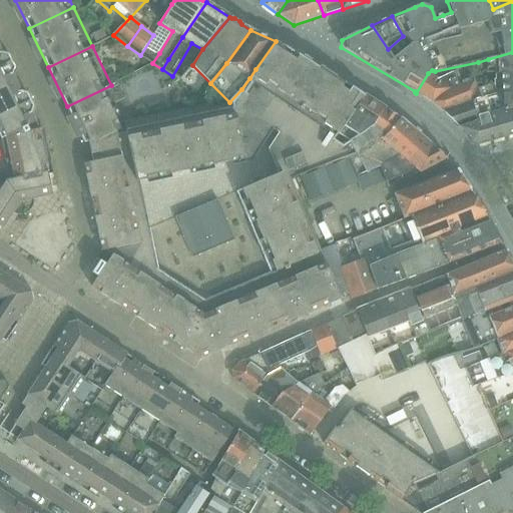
[(2,52),(0,48),(0,65),(11,61),(8,54),(2,52)]
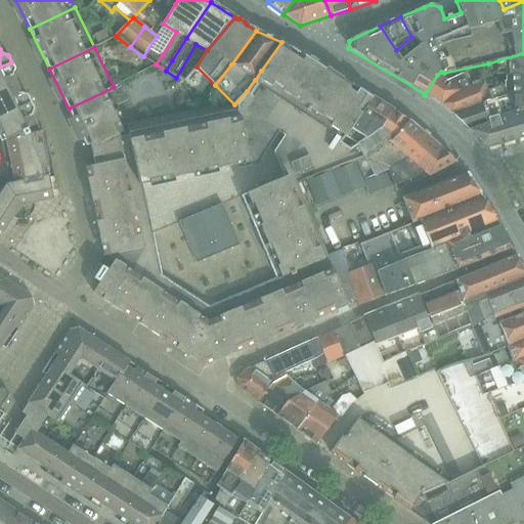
[(507,75),(507,78),(523,76),(523,53),(498,60),(497,75),(507,75)]
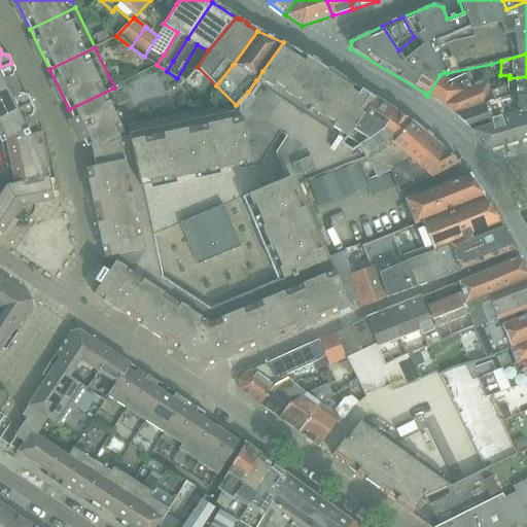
[(14,69),(11,63),(0,67),(0,92),(16,84),(12,76),(14,69)]
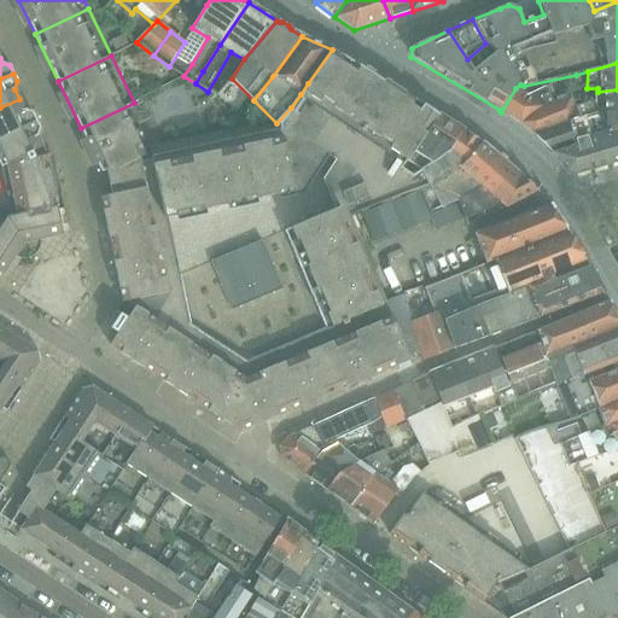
[(553,103),(547,87),(528,95),(516,88),(501,112),(519,123),(529,109),(553,103)]
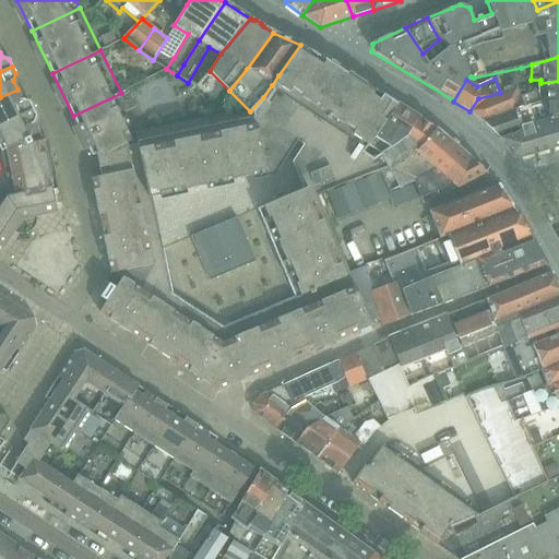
[(558,81),(540,83),(540,87),(538,87),(538,91),(538,98),(543,97),(545,102),(551,102),(558,102),(558,81)]
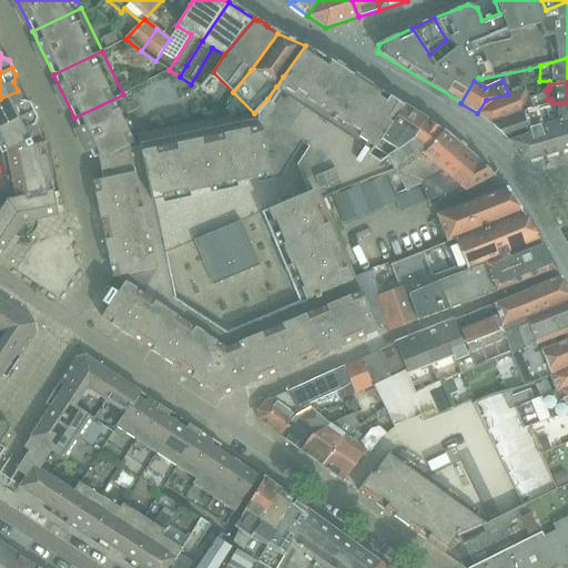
[(535,97),(533,88),(508,94),(486,100),(477,113),(490,123),(524,108),(530,104),(528,98),(535,97)]
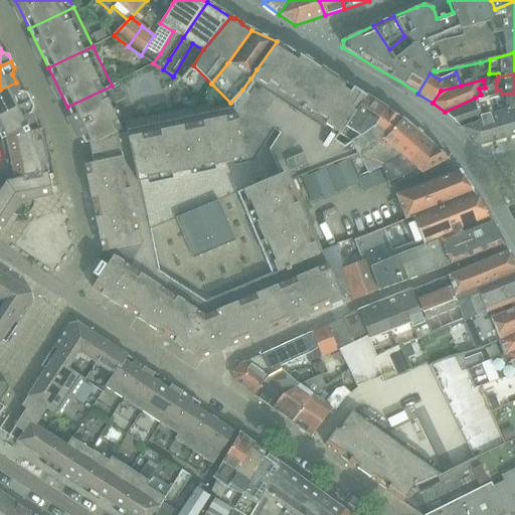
[(20,92),(16,82),(0,90),(0,115),(30,101),(27,94),(20,92)]
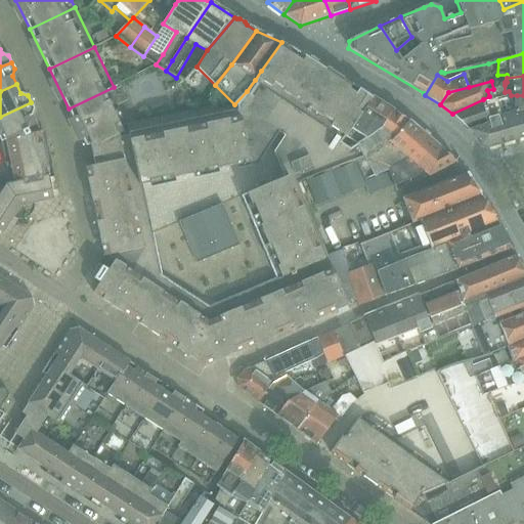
[(489,96),(491,101),(511,95),(509,91),(505,92),(505,85),(493,89),(487,90),(489,96)]
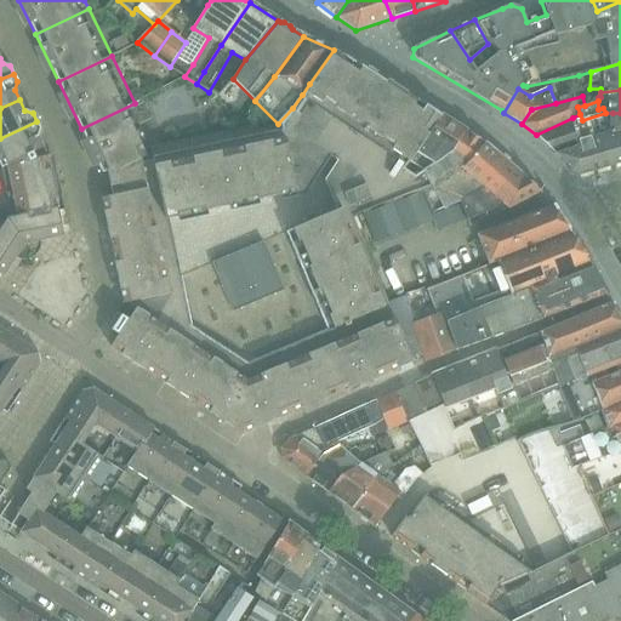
[(81,129),(102,172),(155,147),(152,138),(135,103),(81,129)]
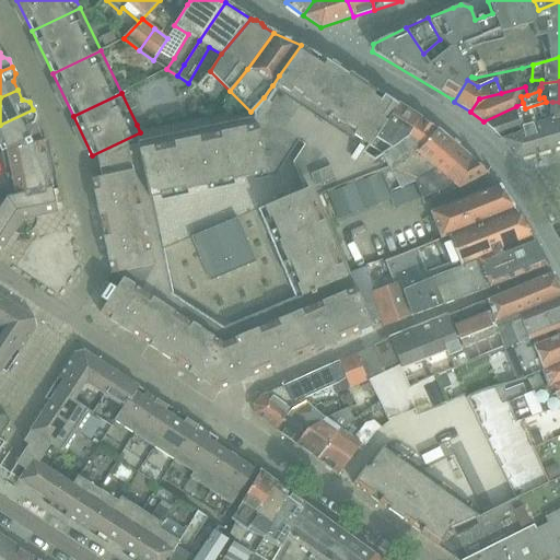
[(559,128),(552,102),(546,102),(525,108),(523,103),(516,106),(523,128),(502,138),(514,155),(521,158),(559,146),(559,128)]
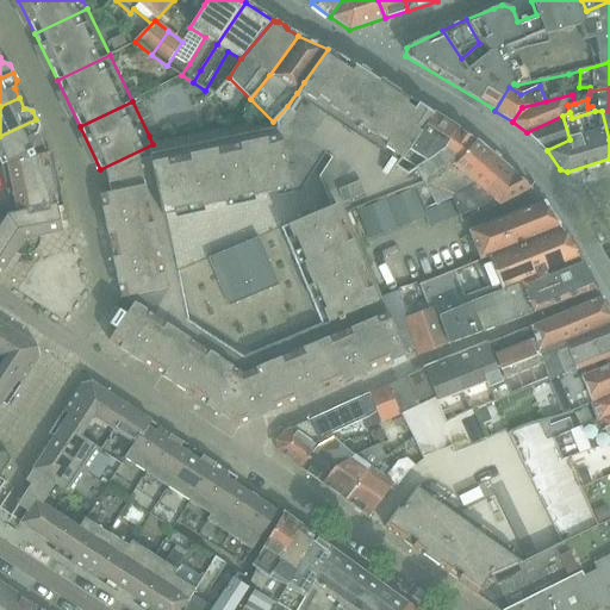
[(398,166),(408,172),(416,167),(442,153),(458,129),(435,114),(414,147),(410,153),(398,166)]
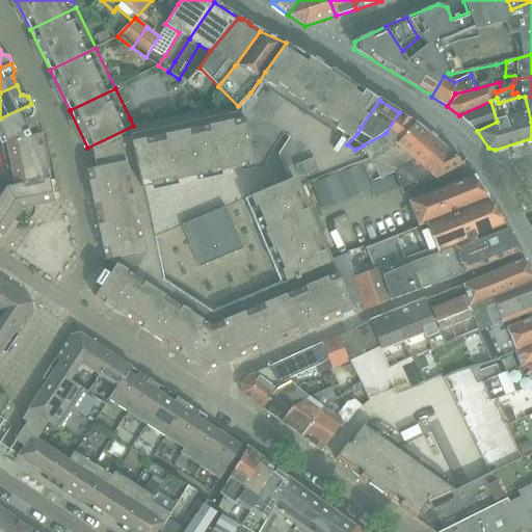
[(497,122),(490,101),(459,115),(477,131),(497,122)]
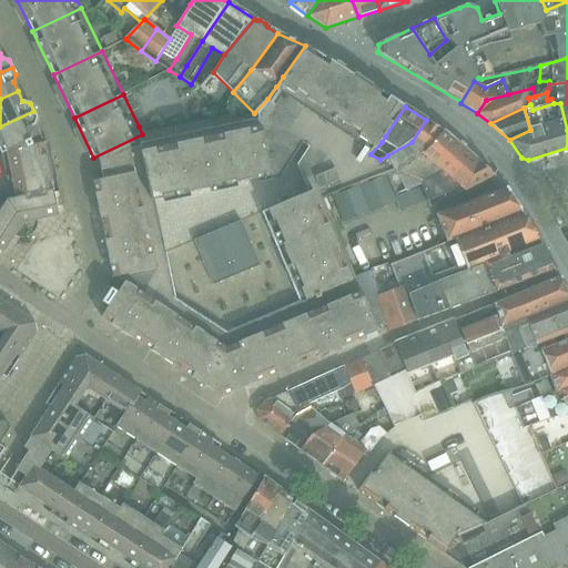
[(37,118),(33,111),(0,127),(0,152),(1,154),(7,152),(39,135),(34,125),(37,118)]
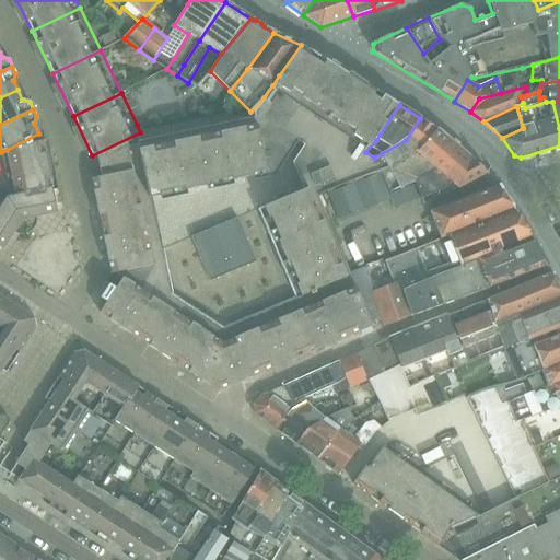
[(3,208),(0,211),(0,467),(10,474),(10,475),(12,475),(19,479),(20,480),(46,498),(47,498),(48,499),(49,500),(50,500),(51,501),(53,502),(54,502),(55,503),(56,504),(57,504),(58,505),(59,506),(98,532),(100,533),(101,533),(102,534),(103,535),(104,535),(105,536),(106,536),(107,537),(108,538),(109,538),(111,539),(112,540),(118,545),(119,545),(125,549),(126,550),(127,550),(128,551),(129,552),(130,552),(131,553),(132,555),(133,555),(135,556),(136,557),(137,557),(138,558),(181,492),(202,506),(237,452),(218,439),(217,438),(216,438),(242,397),(377,340),(372,326),(357,289),(317,196),(313,186),(334,178),(329,168),(315,174),(306,152),(254,114),(249,114),(256,144),(22,195),(26,216),(23,220),(3,208)]
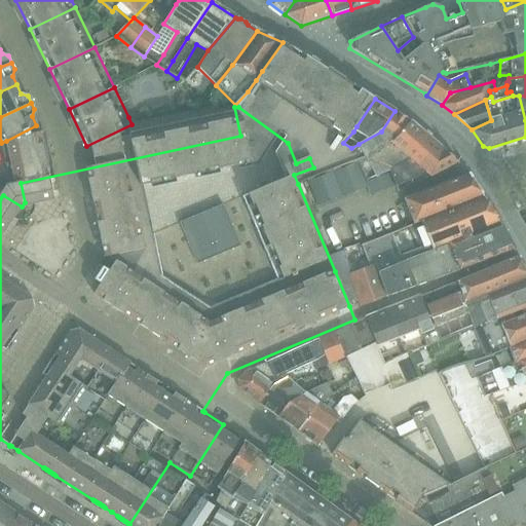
[(411,121),(395,111),(381,132),(359,144),(366,157),(385,149),(411,121)]
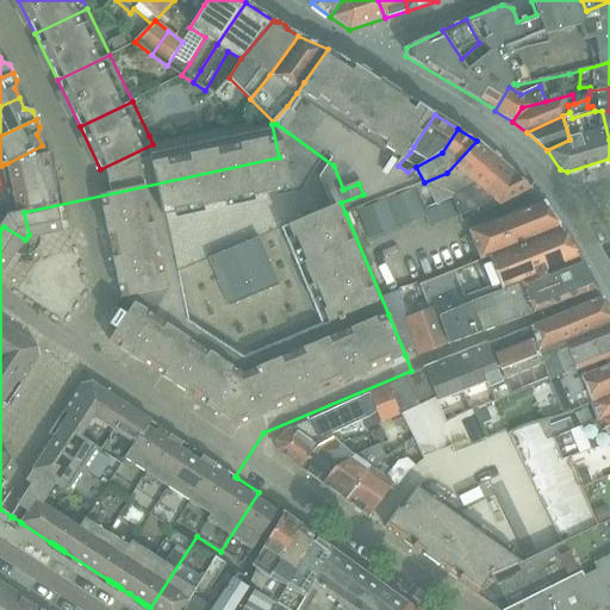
[(530,188),(477,141),(447,173),(424,182),(416,186),(424,209),(452,197),(462,222),(500,205),(499,204),(529,188),(530,188)]
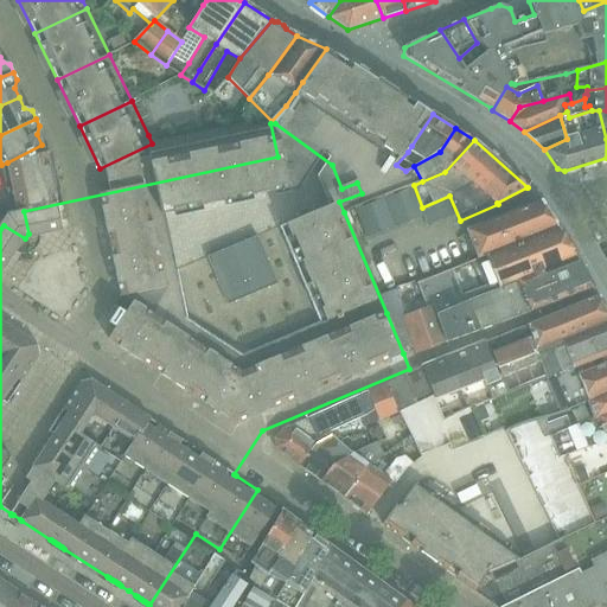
[(7,163),(18,211),(63,202),(55,164),(49,165),(46,154),(46,153),(7,163)]
